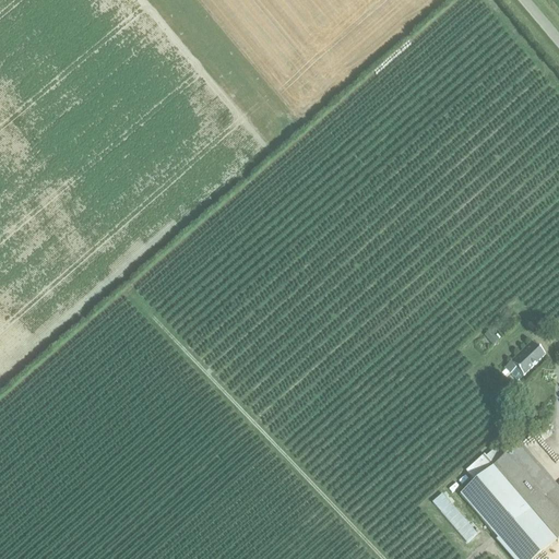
[(490,332),(485,336),(494,346),(499,342),(490,332)]
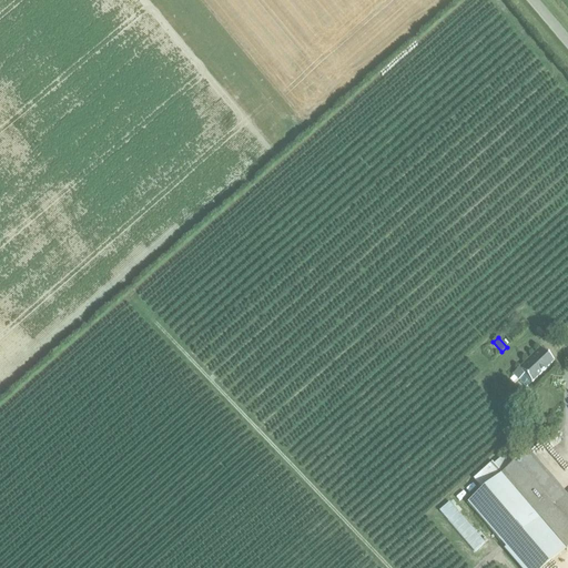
[(525,376),(533,384),(555,363),(541,348),(513,375),(519,382),(525,376)]
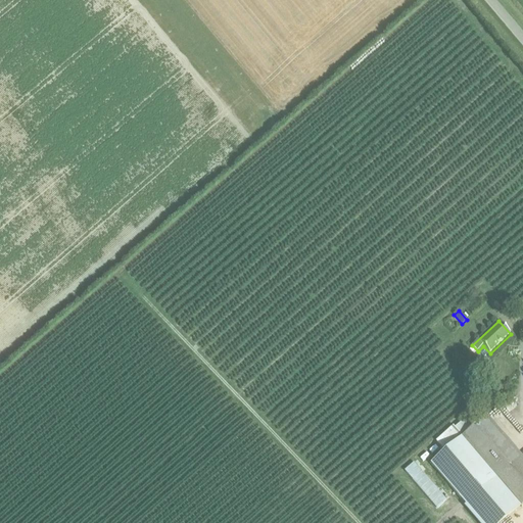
[(516,405),(518,402),(513,396),(503,407),(510,415),(518,407),(516,405)]
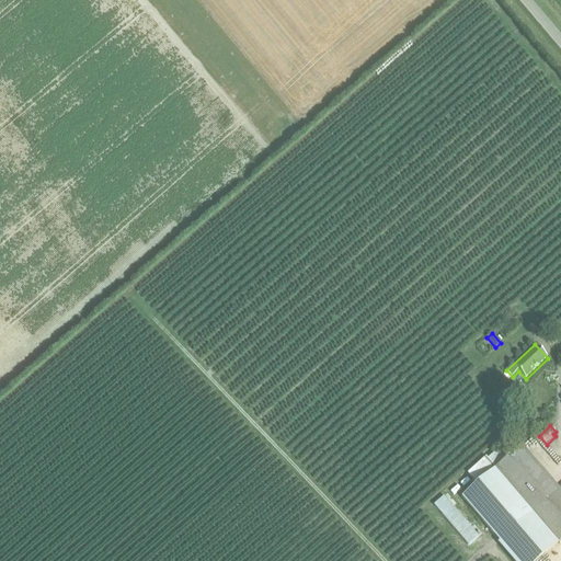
[(547,450),(558,465),(560,461),(560,441),(558,444),(557,443),(547,450)]
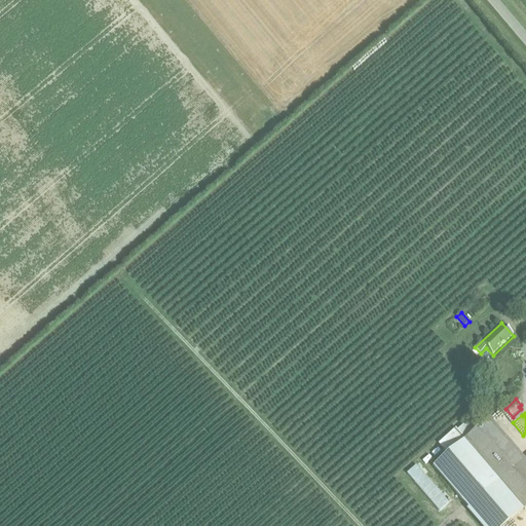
[(479,429),(471,419),(459,430),(457,428),(440,445),(448,455),(434,467),(484,525),(505,525),(525,509),(525,459),(525,460),(490,419),(479,429)]
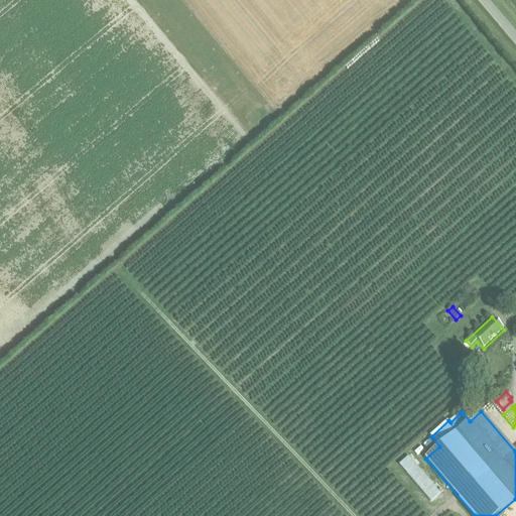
[(441,492),(410,457),(401,464),(432,500),(441,492)]
